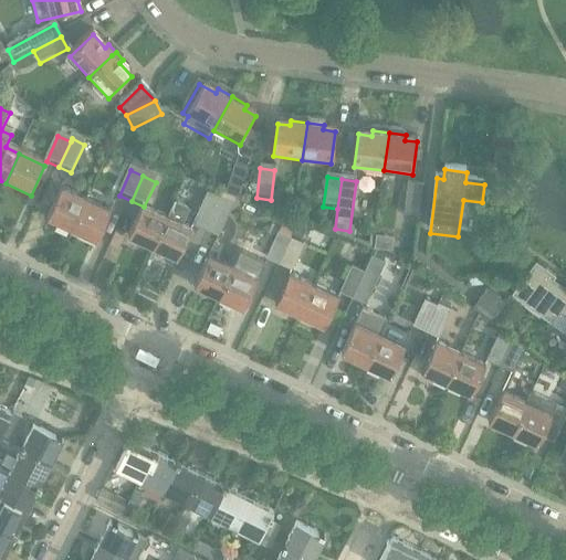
[(419,220),(422,190),(408,188),(404,218),(419,220)]
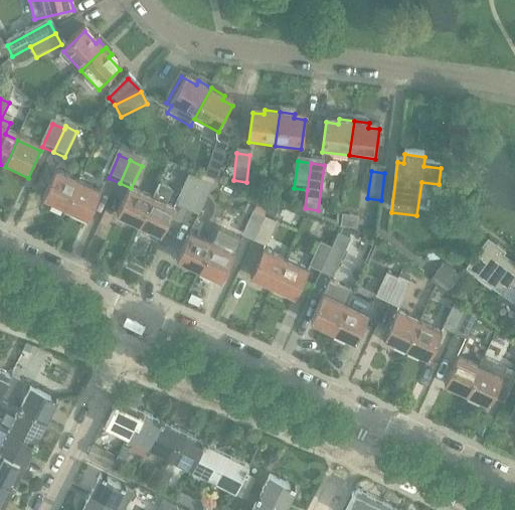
[(43,202),(65,212),(78,185),(56,175),(43,202)]
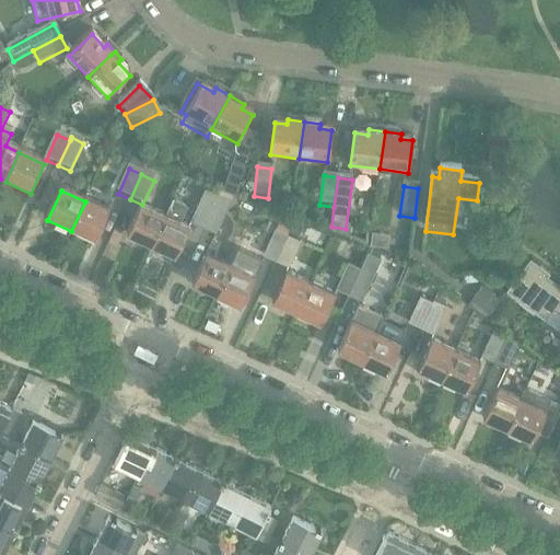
[(203,232),(218,200),(206,195),(191,226),(203,232)]
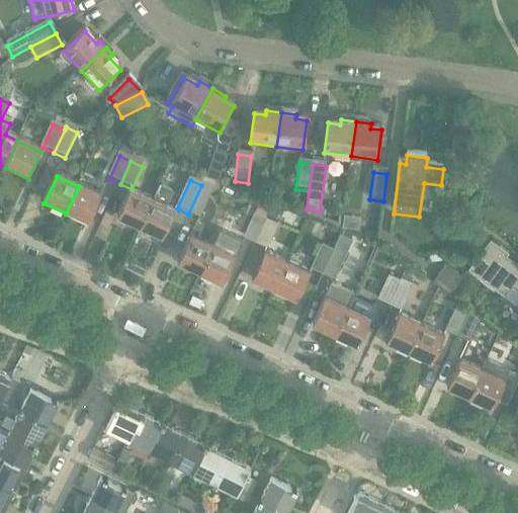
[(213,190),(201,185),(188,215),(199,220),(213,190)]
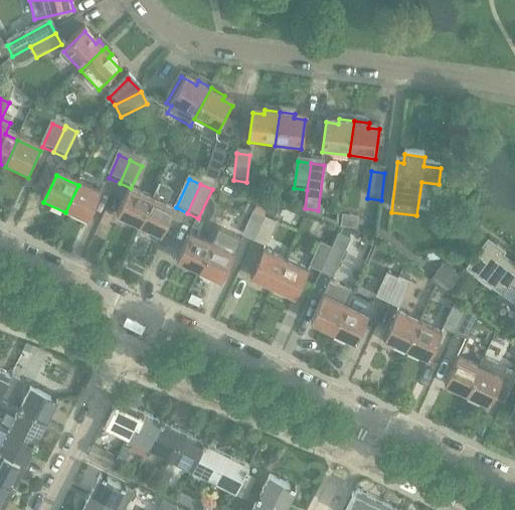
[(101,195),(78,185),(65,212),(88,223),(101,195)]
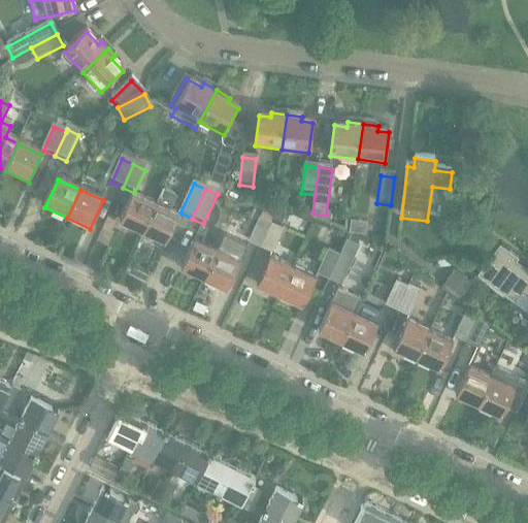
[(121,224),(142,234),(156,207),(133,197),(121,224)]
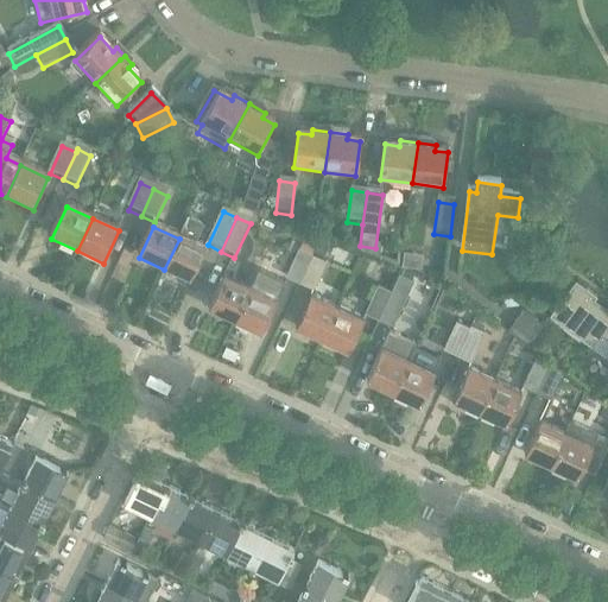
[(206,251),(179,239),(164,270),(191,283),(206,251)]
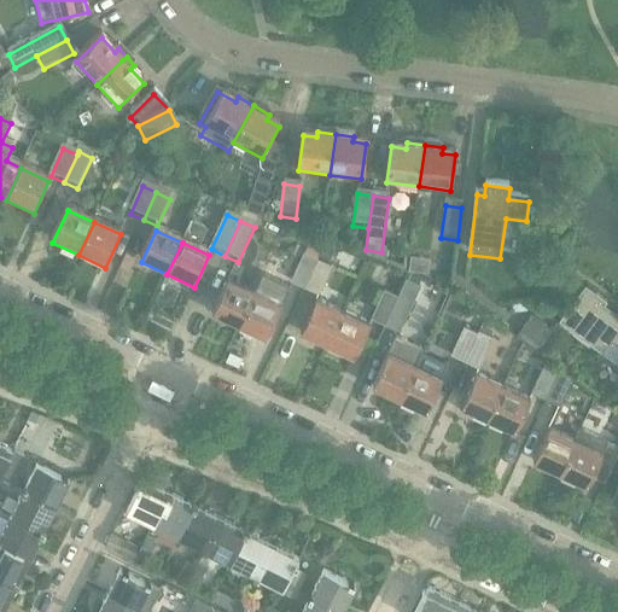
[(291,286),(304,292),(318,264),(304,258),(291,286)]
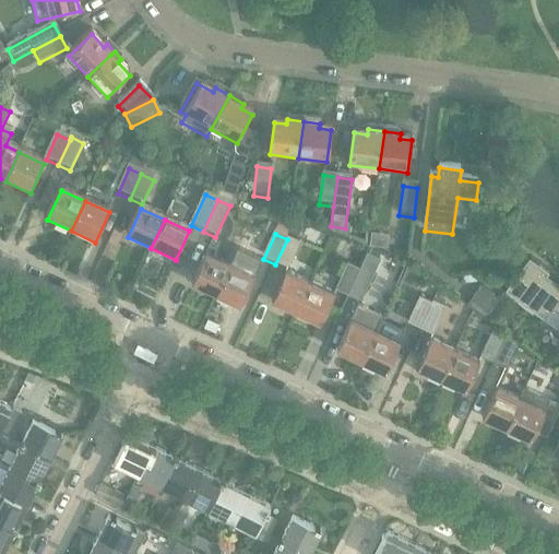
[(299,245),(287,239),(275,264),(287,270),(299,245)]
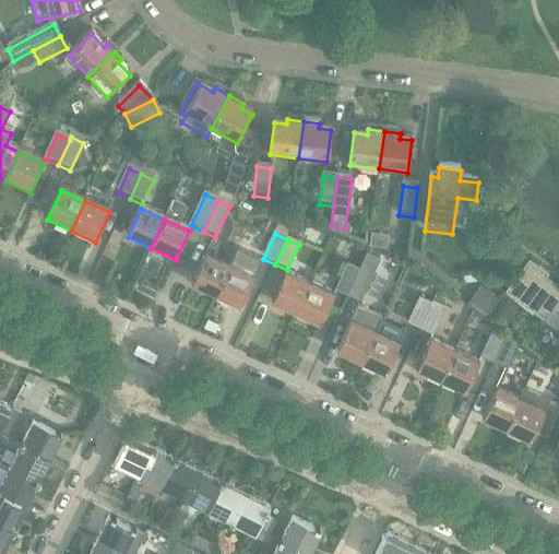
[(216,298),(230,268),(206,257),(192,287),(216,298)]
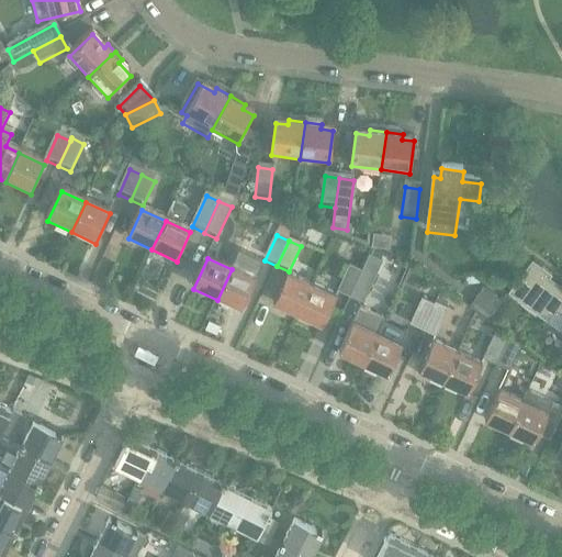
[(245,276),(232,269),(217,300),(242,311),(262,265),(251,259),(245,276)]
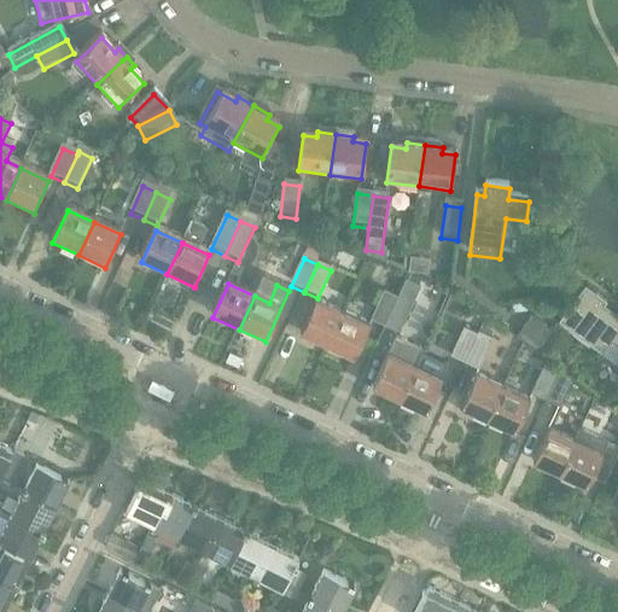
[(617,368),(617,319),(617,320),(605,310),(607,307),(586,291),(560,327),(617,368)]
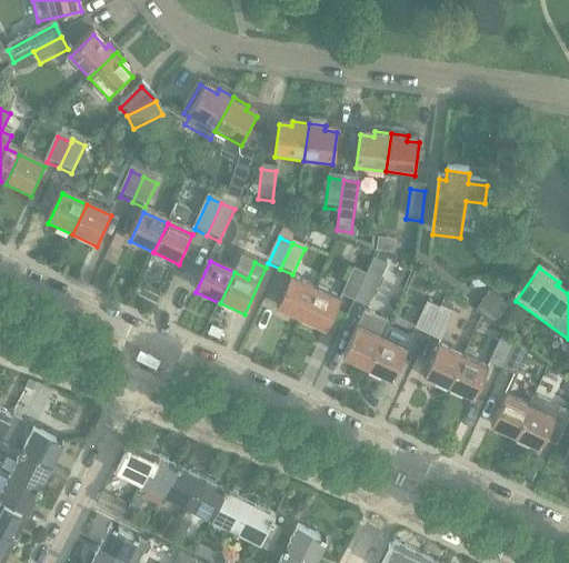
[(341,298),(355,303),(367,278),(352,272),(341,298)]
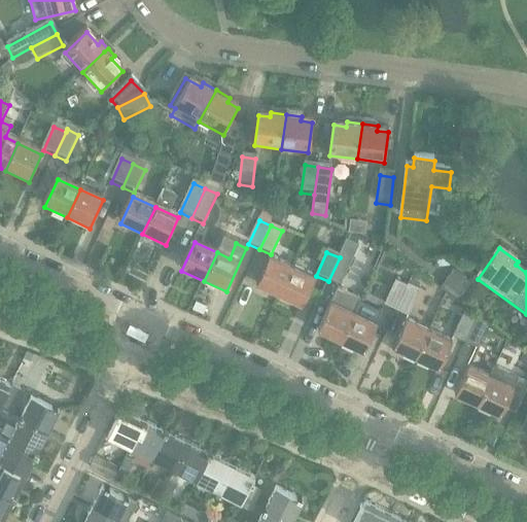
[(351,264),(340,257),(328,281),(340,287),(351,264)]
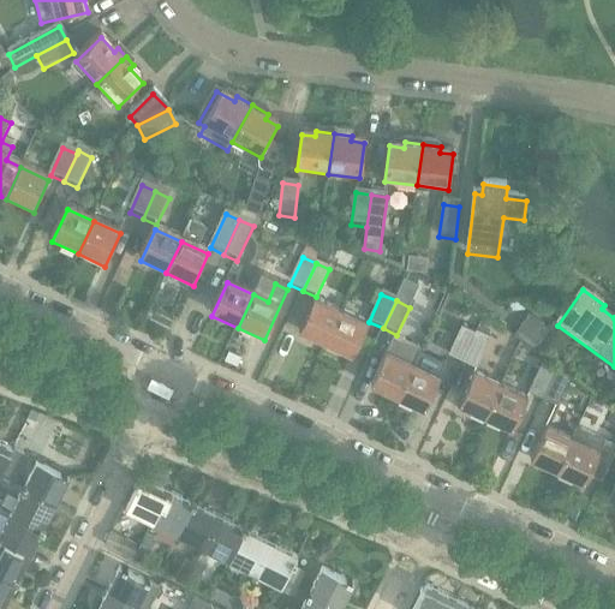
[(299,334),(326,347),(341,315),(314,303),(299,334)]
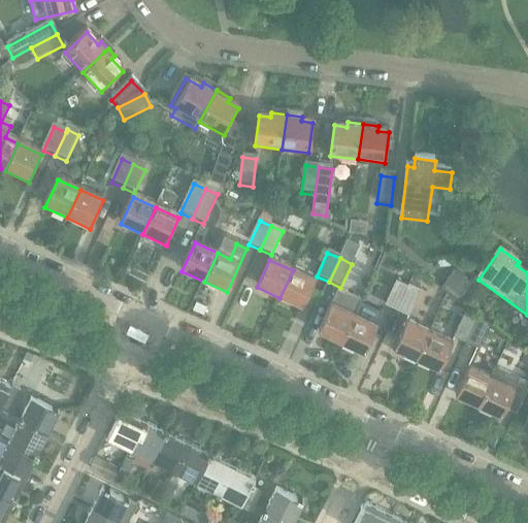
[(316,281),(293,270),(279,298),(303,308),(316,281)]
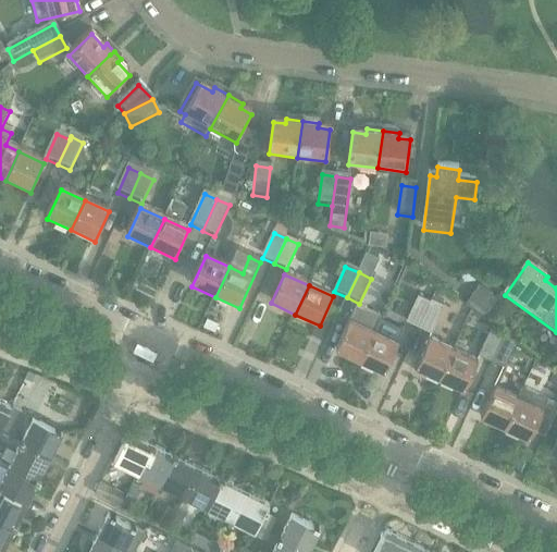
[(472,299),(492,314),(498,305),(480,290),(472,299)]
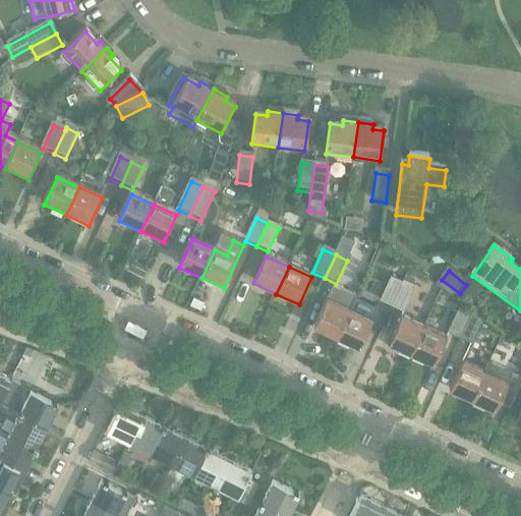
[(392,309),(404,284),(405,281),(394,276),(381,304),(392,309)]
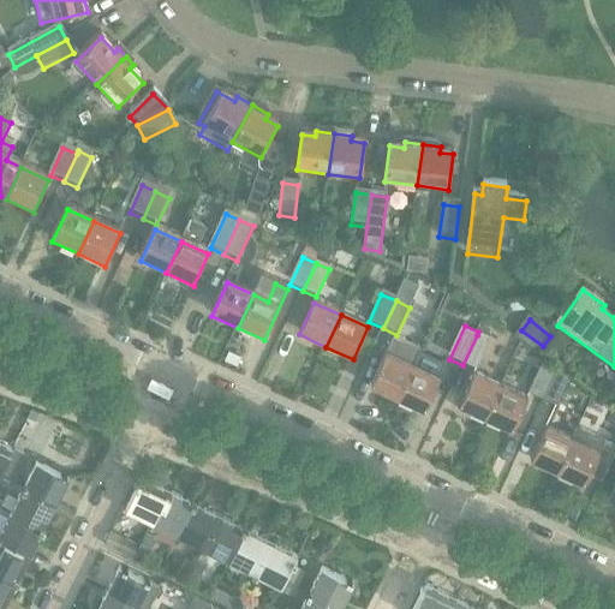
[(543,346),(521,330),(513,341),(535,357),(543,346)]
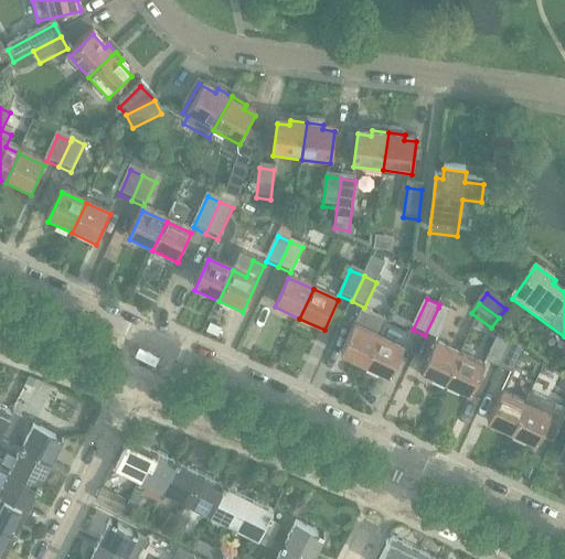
[(450,313),(438,308),(425,335),(438,342),(450,313)]
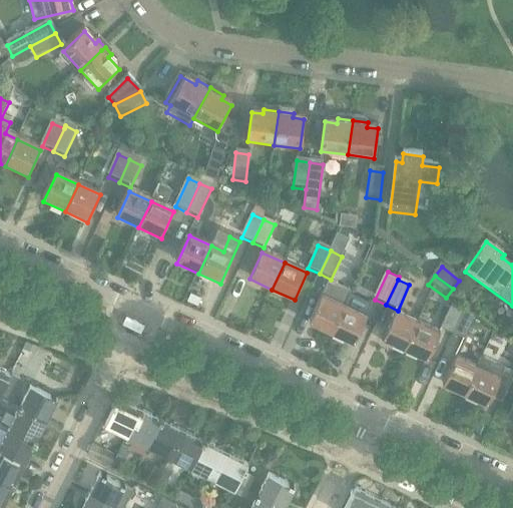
[(332,335),(345,308),(322,298),(310,325),(332,335)]
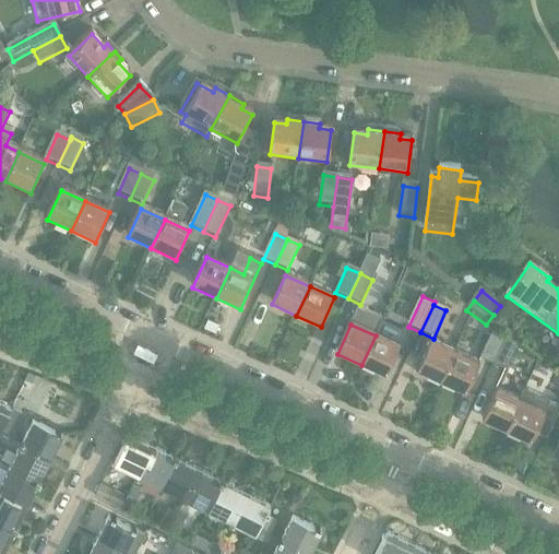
[(377,337),(376,336),(361,365),(387,377),(400,346),(399,346),(401,340),(380,330),(377,337)]
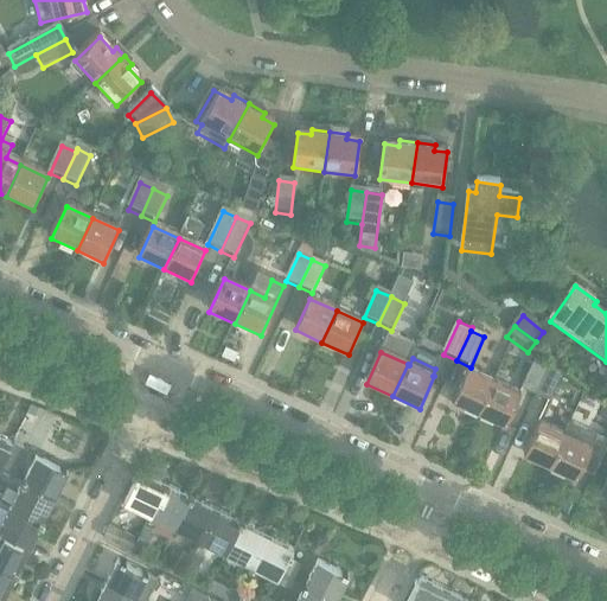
[(536,398),(548,371),(536,364),(523,391),(536,398)]
